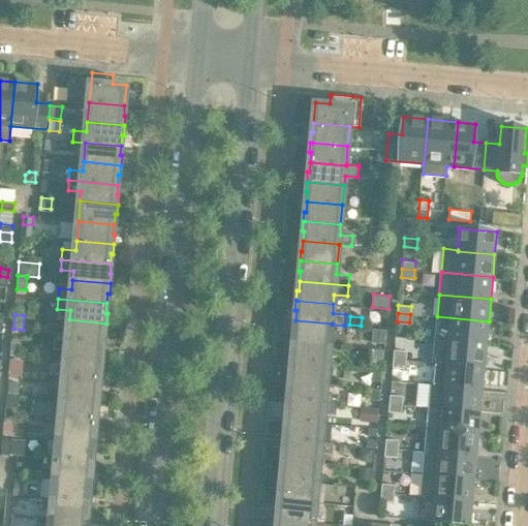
[(489,321),(437,316),(435,339),(487,343),(489,321)]
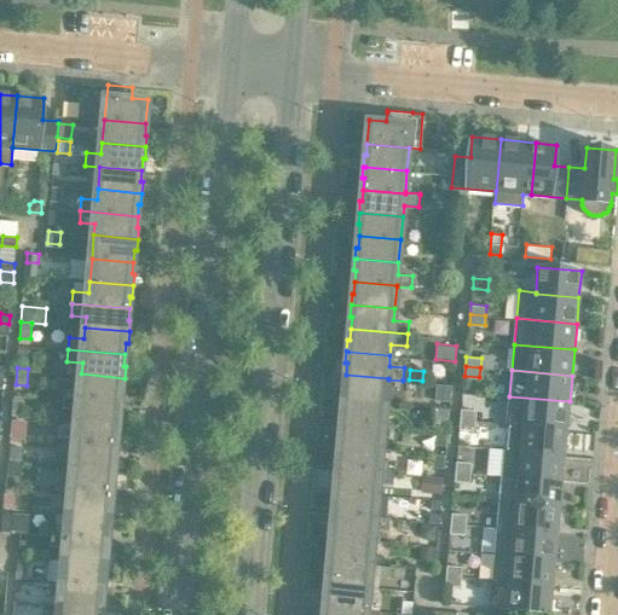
[(79,396),(121,400),(121,389),(123,389),(125,378),(81,373),(79,396)]
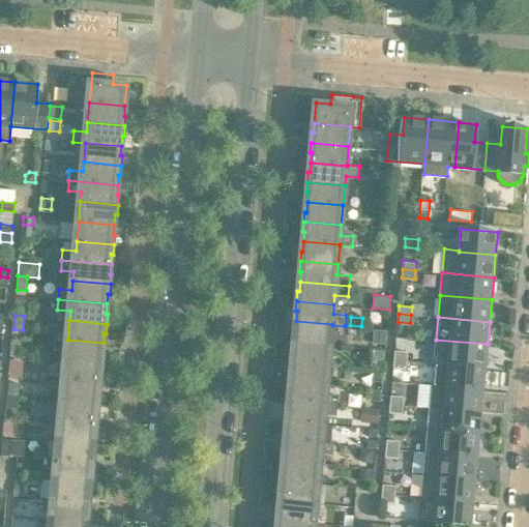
[(294,330),(293,341),(294,341),(330,344),(332,325),(332,324),(296,321),(295,330),(294,330)]
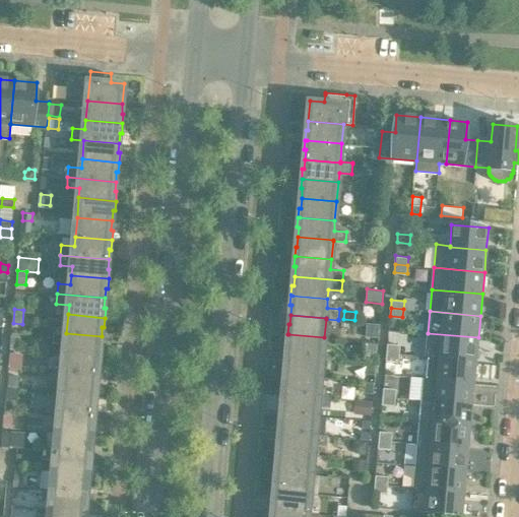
[(366,335),(379,336),(380,323),(367,321),(366,335)]
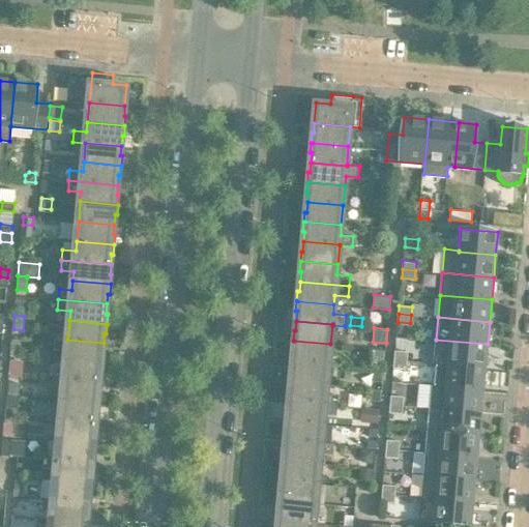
[(55,339),(54,349),(66,350),(65,360),(104,363),(104,353),(103,353),(104,343),(67,340),(55,338),(55,339)]
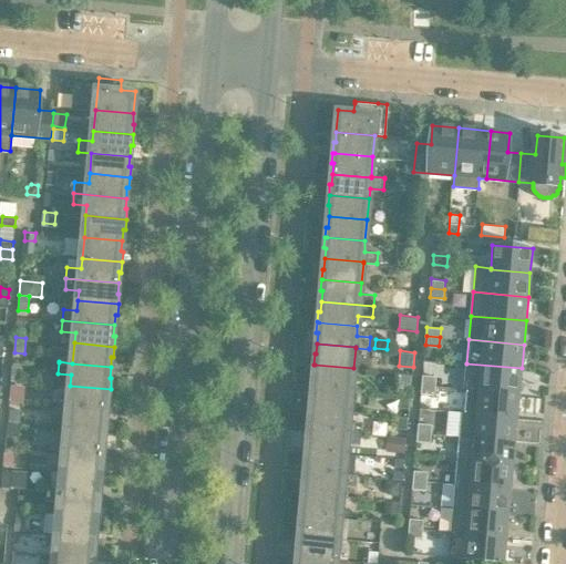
[(520,392),(522,368),(466,363),(464,388),(467,389),(480,390),(480,389),(520,392)]
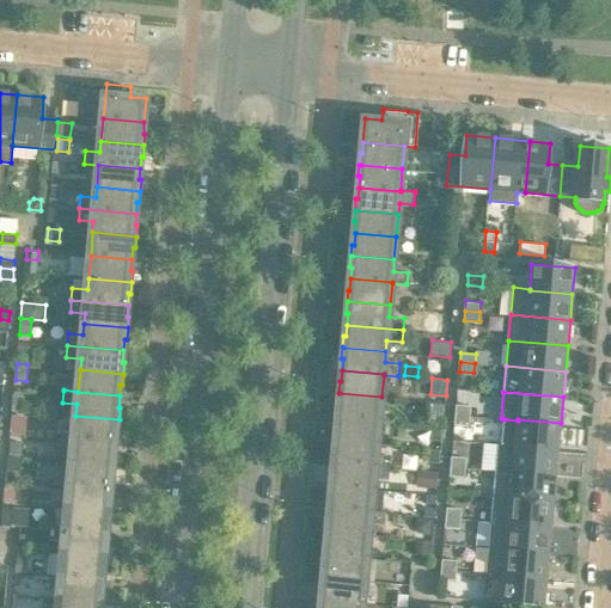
[(338,393),(337,404),(340,404),(338,416),(379,419),(379,421),(395,422),(395,421),(396,409),(380,407),(382,397),(340,393),(338,393)]
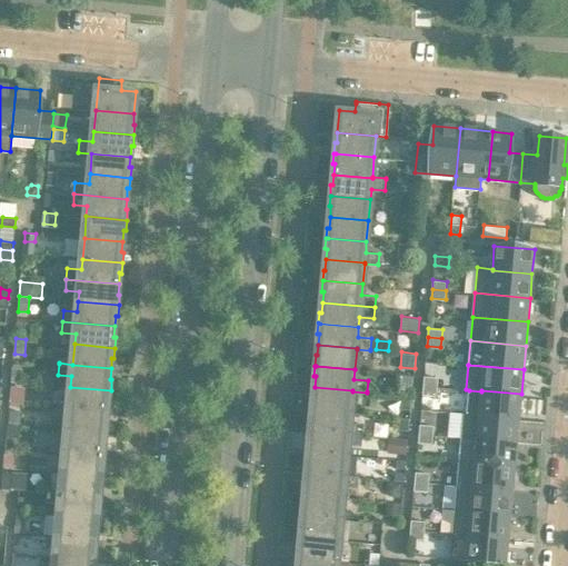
[(21,381),(22,368),(12,367),(11,381),(21,381)]
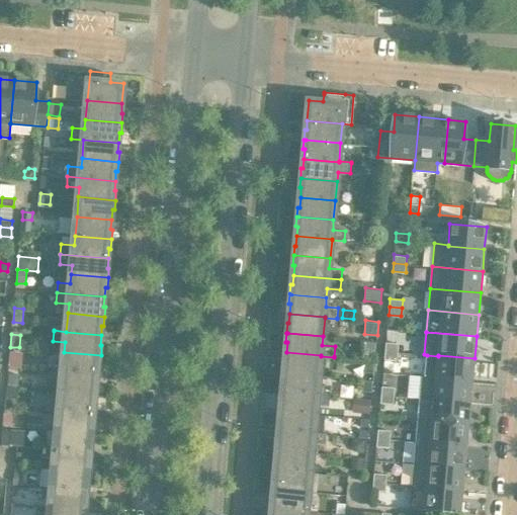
[(363,354),(375,354),(376,341),(365,340),(363,354)]
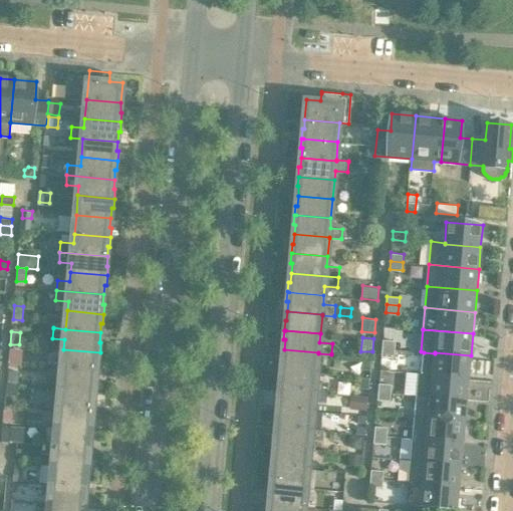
[(396,340),(383,339),(382,347),(395,348),(396,340)]
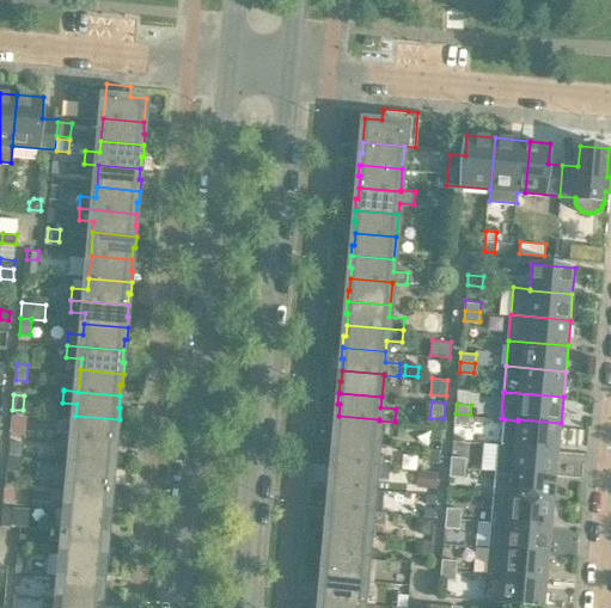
[(25,435),(28,415),(12,413),(10,434),(25,435)]
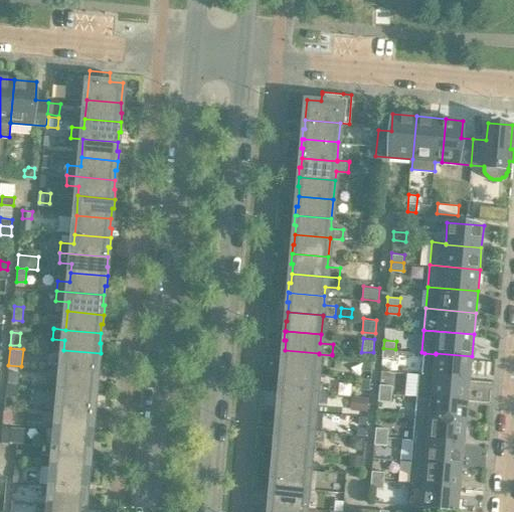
[(395,349),(383,348),(382,356),(395,357),(395,349)]
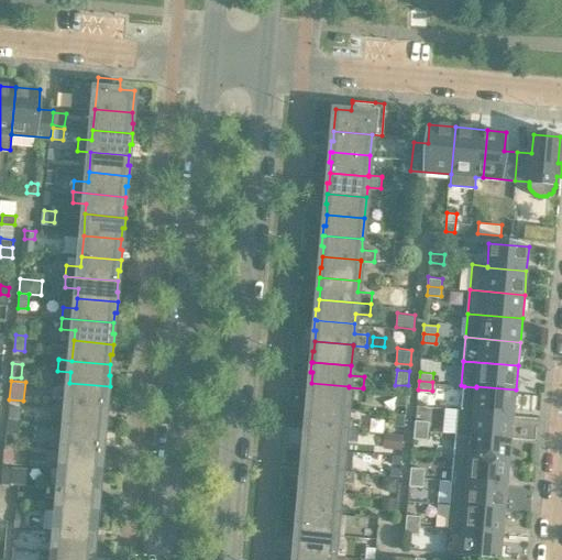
[(68,403),(68,404),(106,407),(107,396),(109,396),(110,386),(69,383),(68,403)]
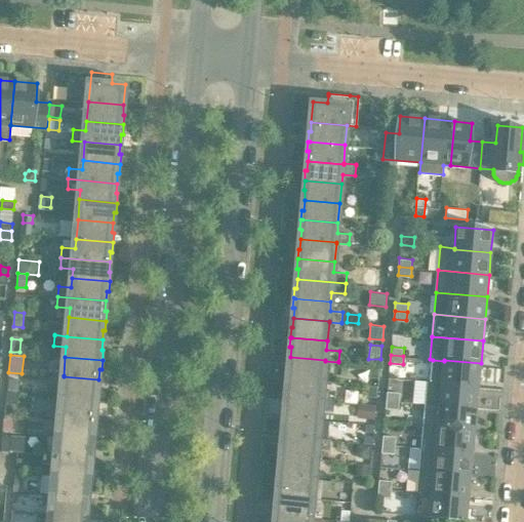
[(287,366),(286,376),(288,376),(324,379),(325,361),(325,360),(290,357),(289,367),(287,366)]
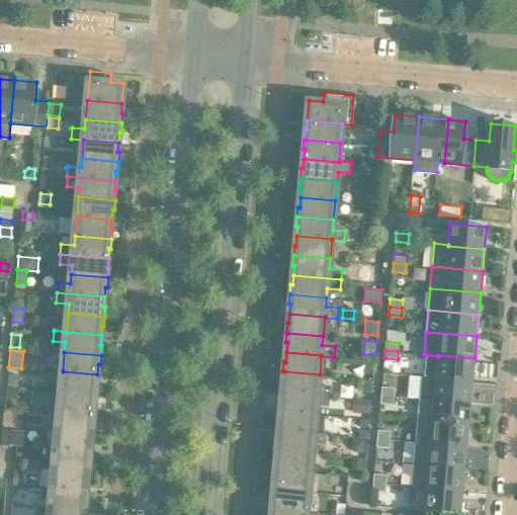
[(472,380),(475,358),(438,355),(438,356),(427,355),(425,375),(472,380)]
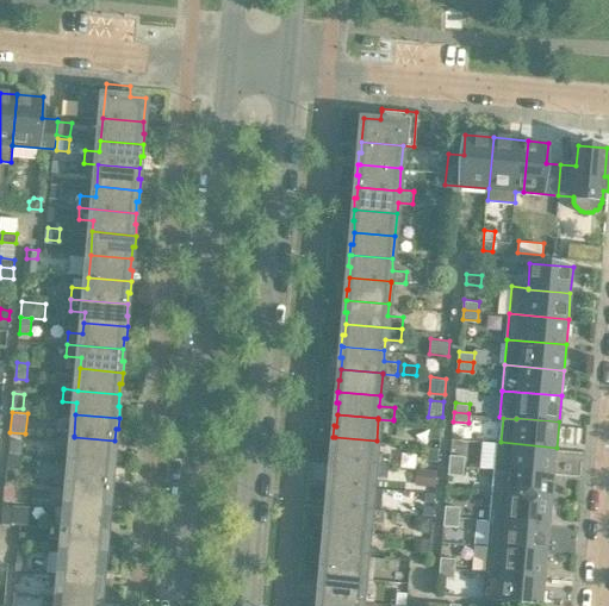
[(440,438),(441,424),(430,423),(429,437),(440,438)]
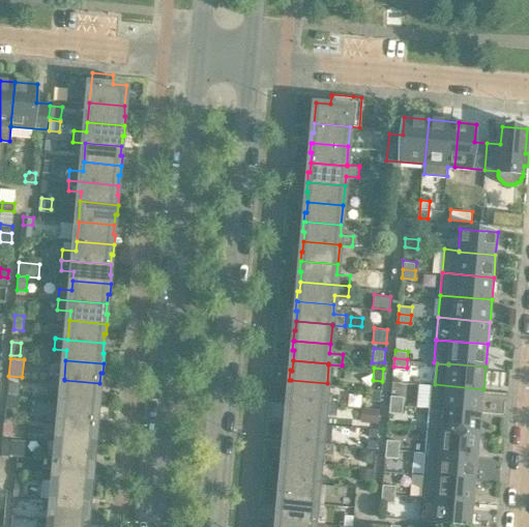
[(51,378),(50,388),(63,390),(62,400),(99,403),(100,392),(98,392),(99,383),(64,380),(64,379),(51,378)]
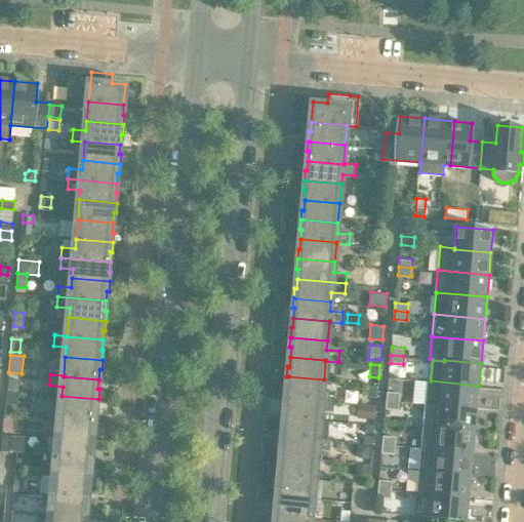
[(286,376),(285,386),(287,387),(286,396),(334,401),(335,391),(323,389),(324,379),(288,376),(286,376)]
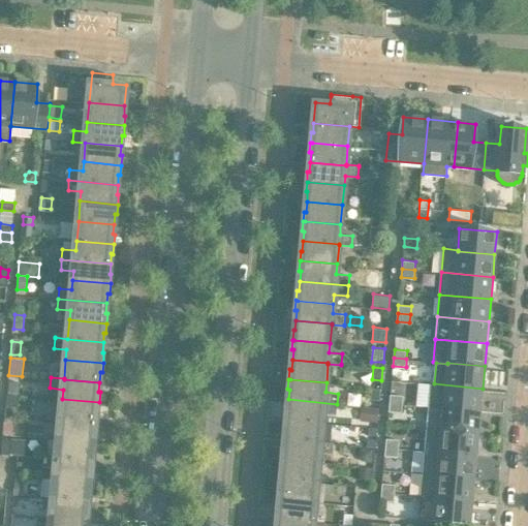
[(19,395),(20,381),(8,380),(7,394),(19,395)]
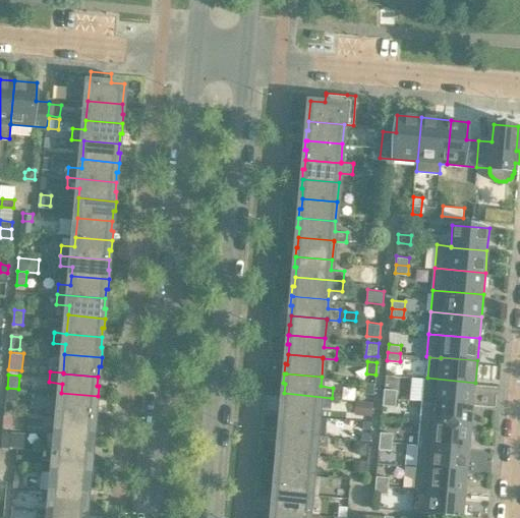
[(473,404),(475,383),(427,378),(424,378),(422,400),(473,404)]
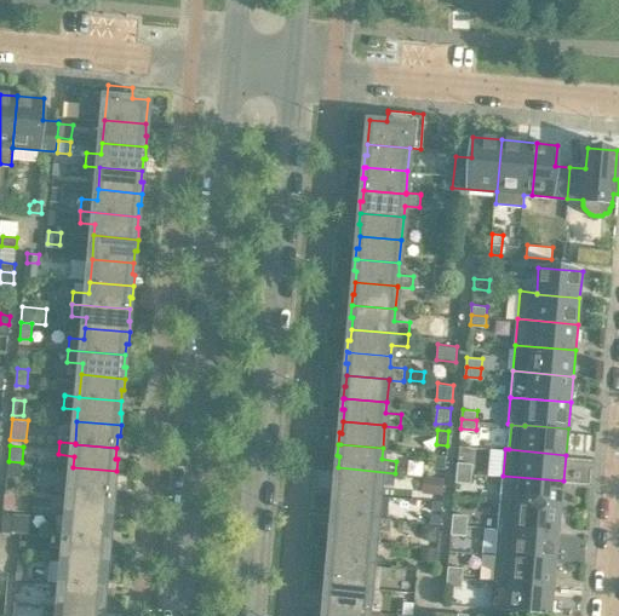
[(447,454),(436,453),(434,467),(446,468),(447,454)]
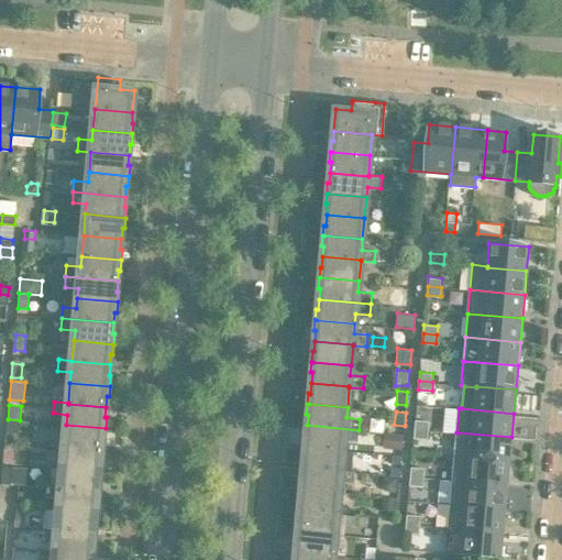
[(429,420),(416,419),(415,428),(429,429),(429,420)]
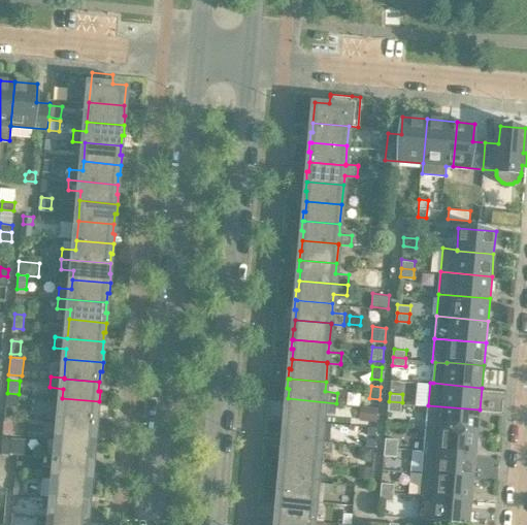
[(47,417),(46,417),(60,419),(60,418),(96,421),(97,411),(98,412),(99,401),(62,398),(61,407),(48,406),(47,417)]
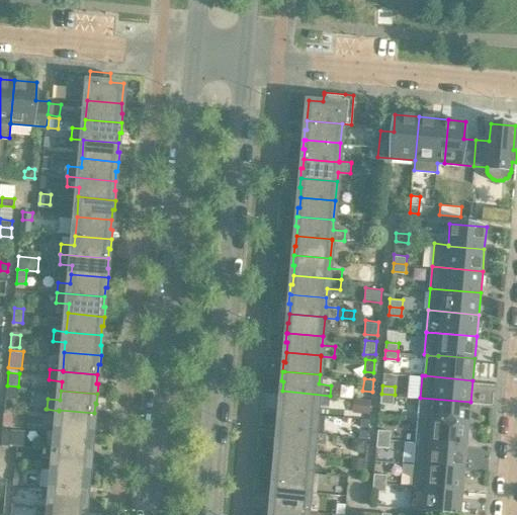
[(280,401),(279,410),(281,410),(316,413),(317,404),(329,405),(330,396),(282,391),(281,401),(280,401)]
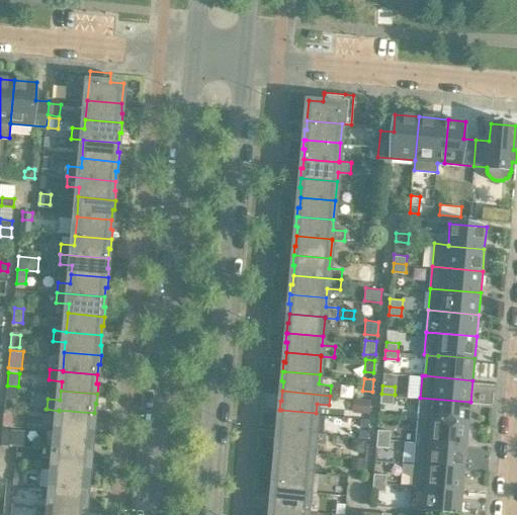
[(395,395),(381,394),(380,402),(394,404),(395,395)]
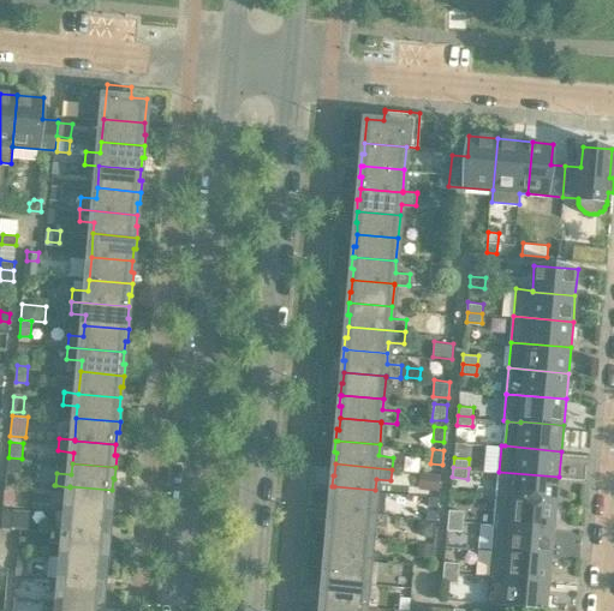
[(440,490),(441,473),(421,472),(418,489),(440,490)]
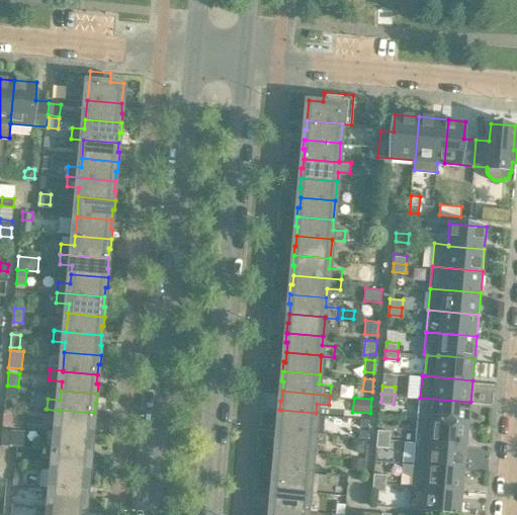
[(470,402),(420,398),(418,419),(468,424),(470,402)]
